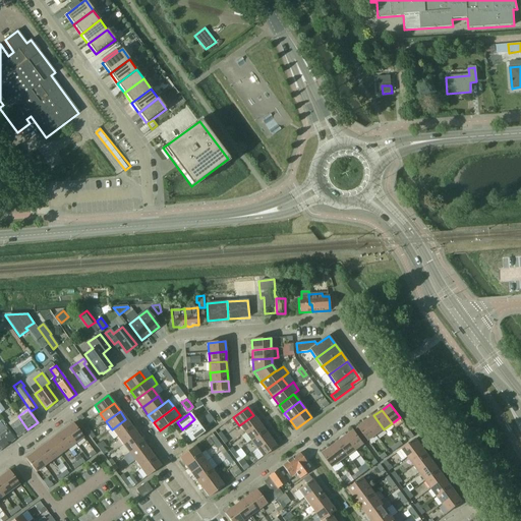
[(245,433),(258,423),(253,415),(239,425),(245,433)]
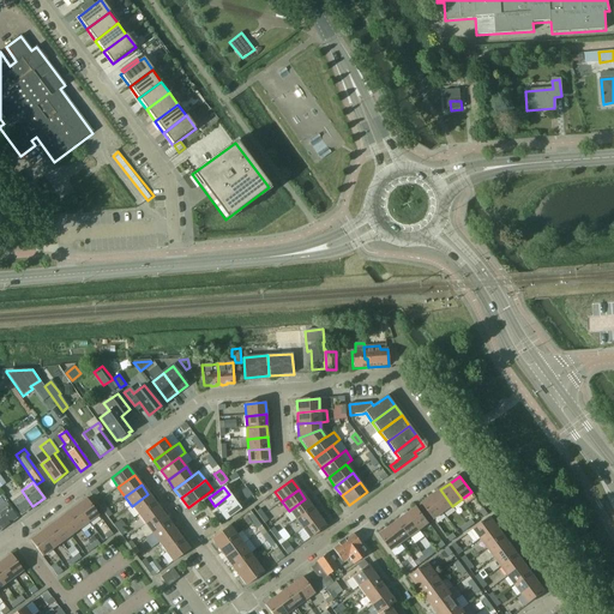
[(440,489),(432,497),(444,513),(452,506),(440,489)]
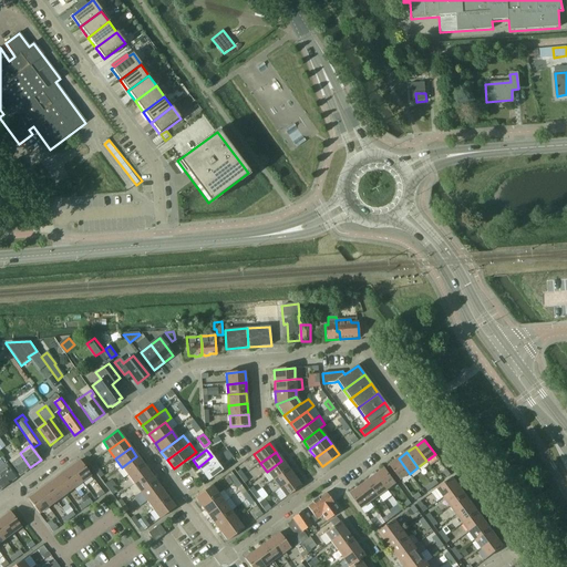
[(19,475),(30,467),(20,453),(9,462),(19,475)]
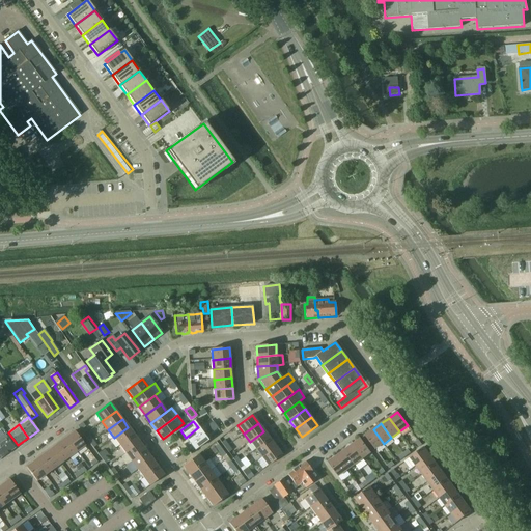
[(128,427),(114,438),(120,446),(134,435),(128,427)]
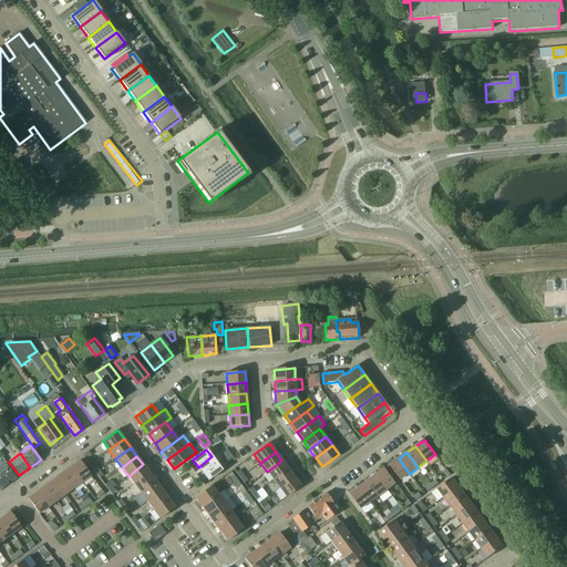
[(212,456),(198,467),(203,474),(217,463),(212,456)]
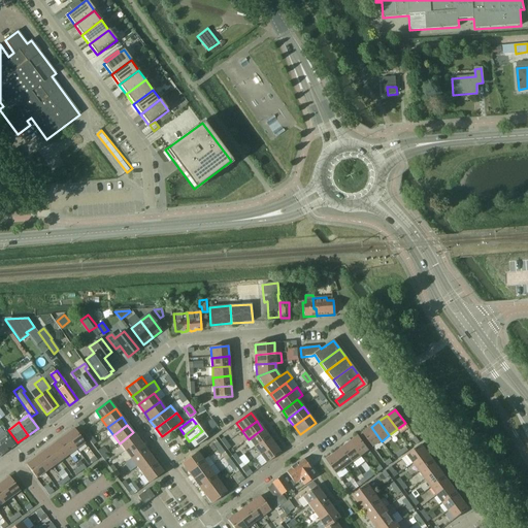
[(382,441),(371,427),(363,433),(373,448),(382,441)]
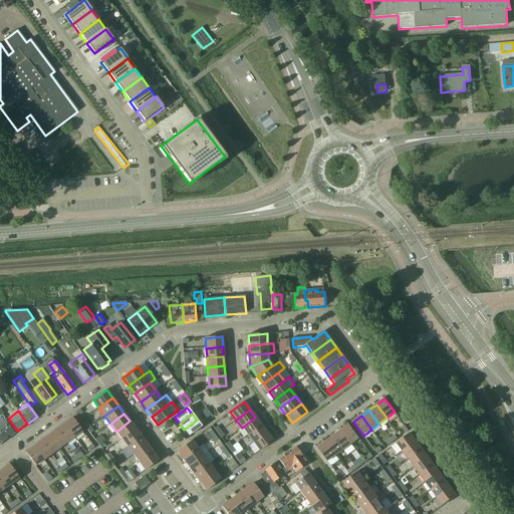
[(72,418),(64,424),(74,437),(82,431),(72,418)]
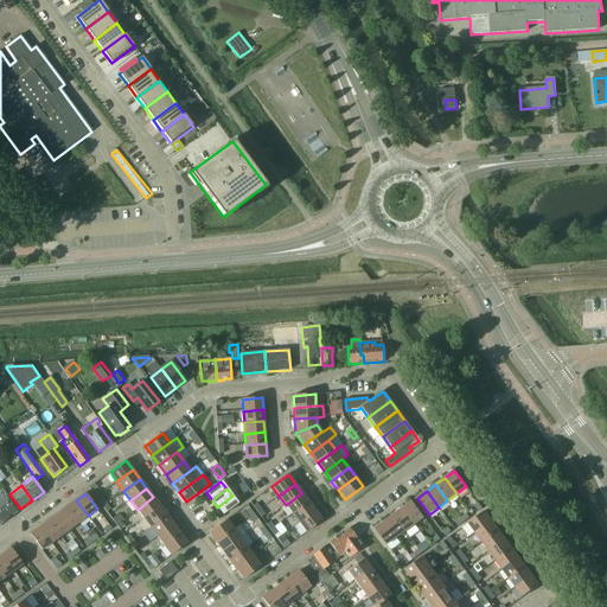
[(293,513),(308,502),(301,493),(286,505),(293,513)]
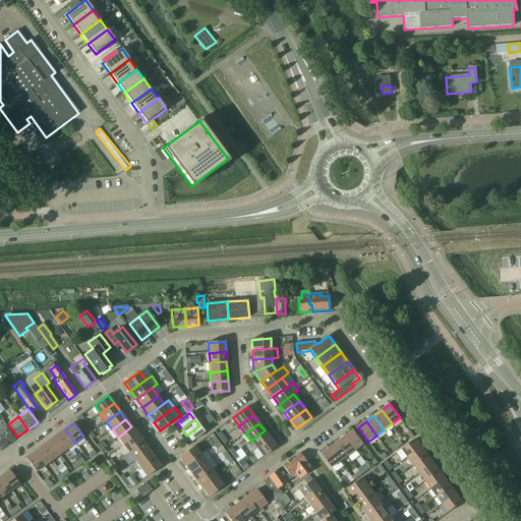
[(199,425),(186,436),(191,442),(204,432),(199,425)]
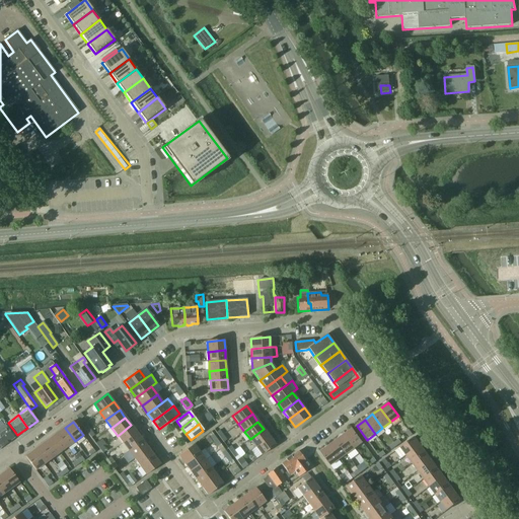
[(0,428),(0,439),(4,445),(14,438),(4,425),(0,428)]
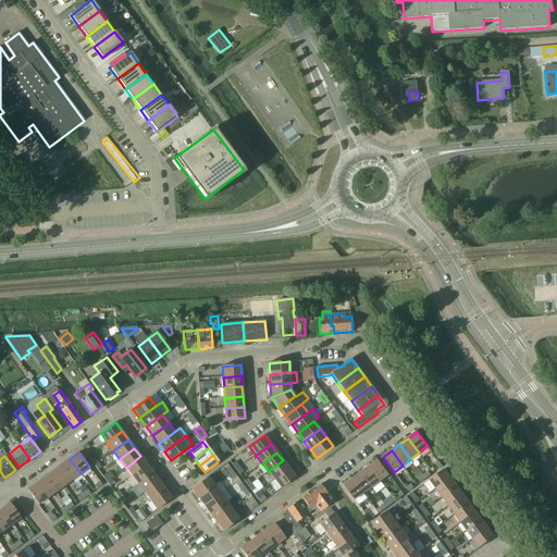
[(132,475),(147,465),(140,456),(126,468),(132,475)]
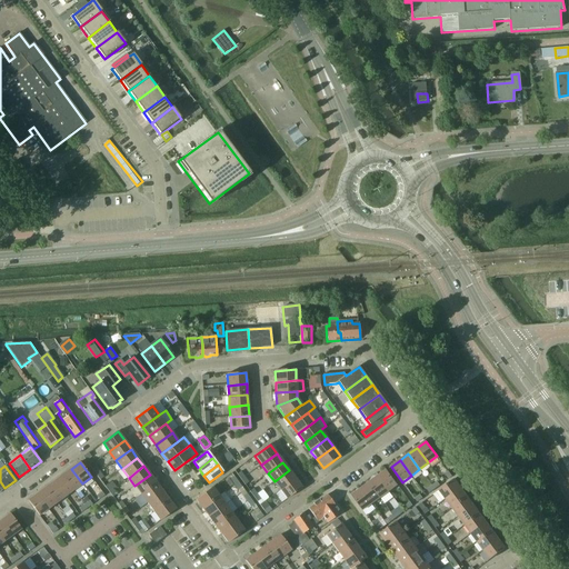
[(62,475),(73,490),(82,483),(71,469),(62,475)]
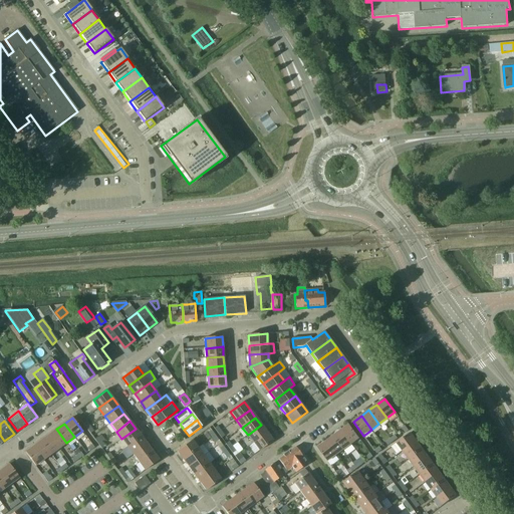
[(253,443),(267,433),(261,425),(248,435),(253,443)]
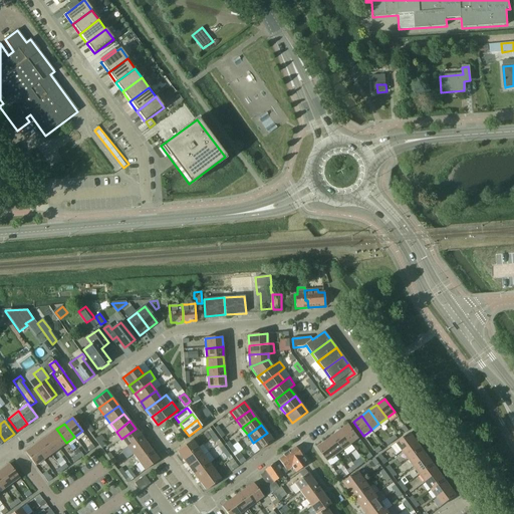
[(349,425),(341,431),(351,444),(359,439),(349,425)]
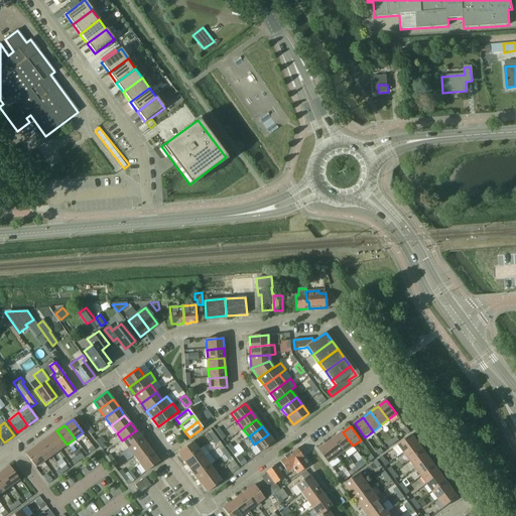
[(48,436),(59,450),(67,444),(56,430),(48,436)]
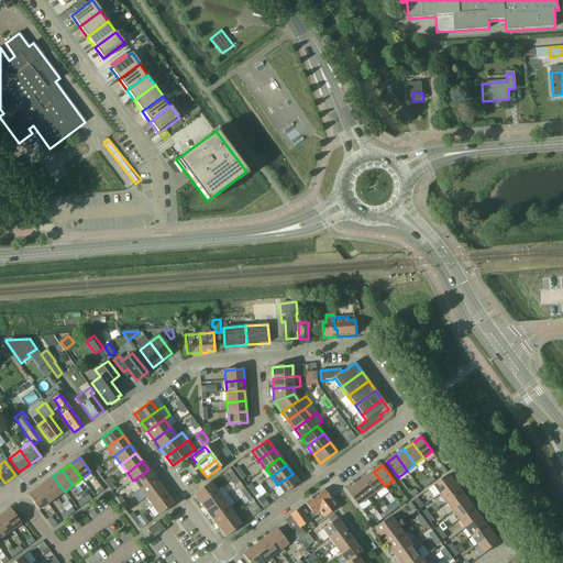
[(140,489),(155,478),(148,470),(133,481),(140,489)]
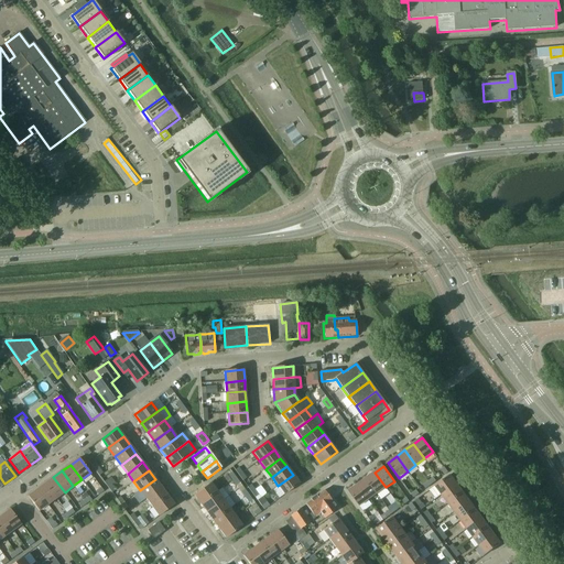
[(377,494),(386,487),(375,473),(366,478),(377,494)]
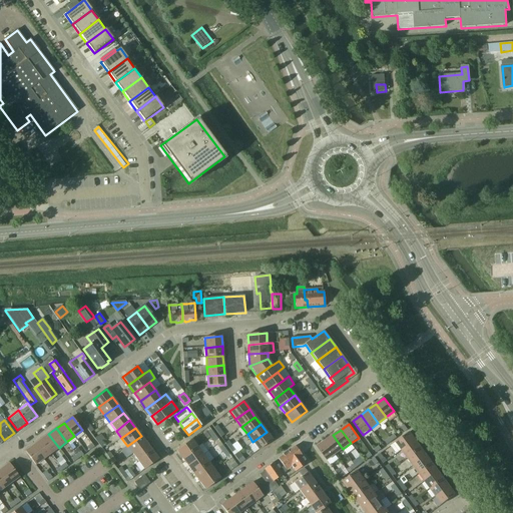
[(267,432),(252,442),(259,450),(273,440),(267,432)]
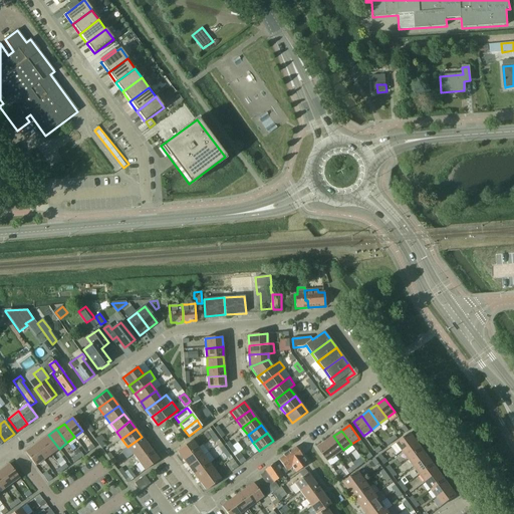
[(397,443),(403,451),(416,441),(411,433),(397,443)]
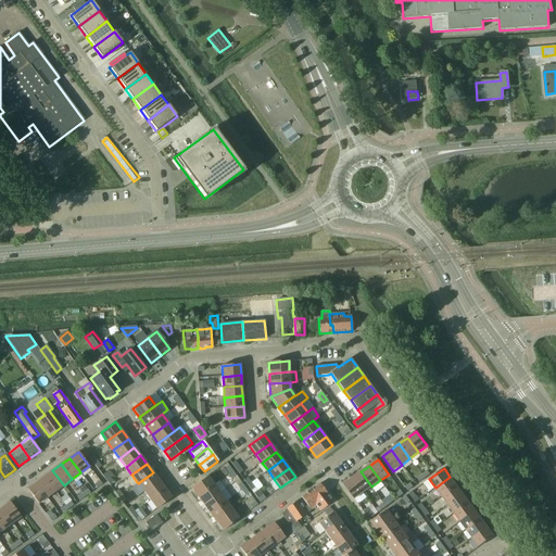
[(45,477),(55,491),(64,485),(52,470),(45,477)]
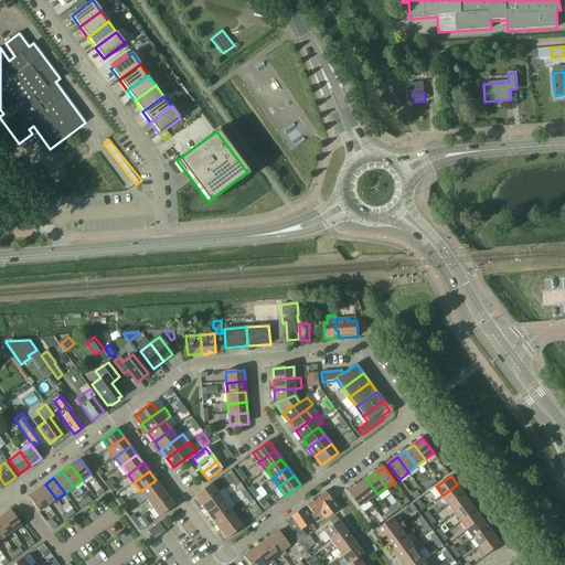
[(369,501),(377,494),(366,479),(358,486),(369,501)]
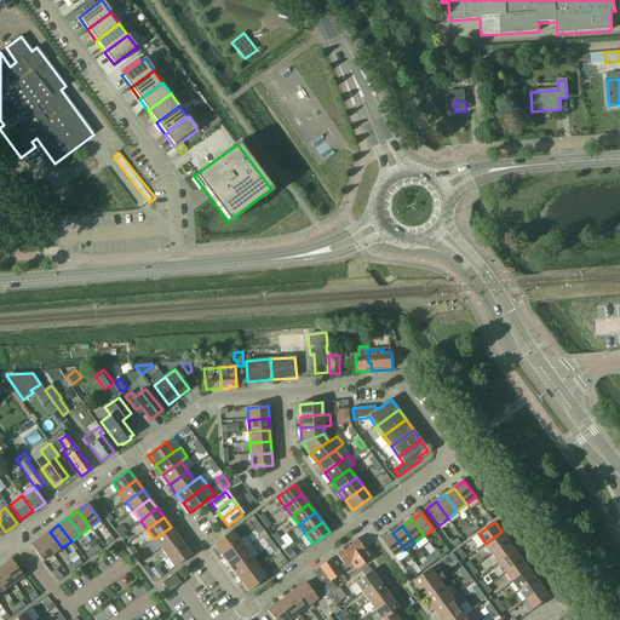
[(161,549),(177,535),(171,527),(154,539),(161,549)]
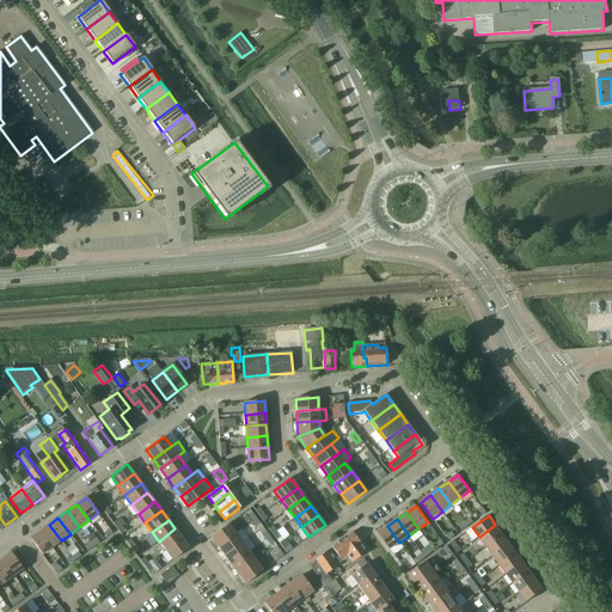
[(228,524),(210,537),(218,546),(236,533),(228,524)]
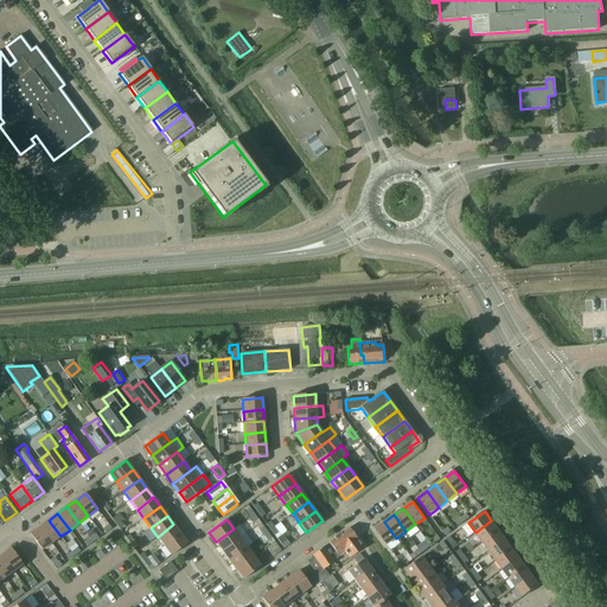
[(39,528),(51,543),(61,536),(49,521),(39,528)]
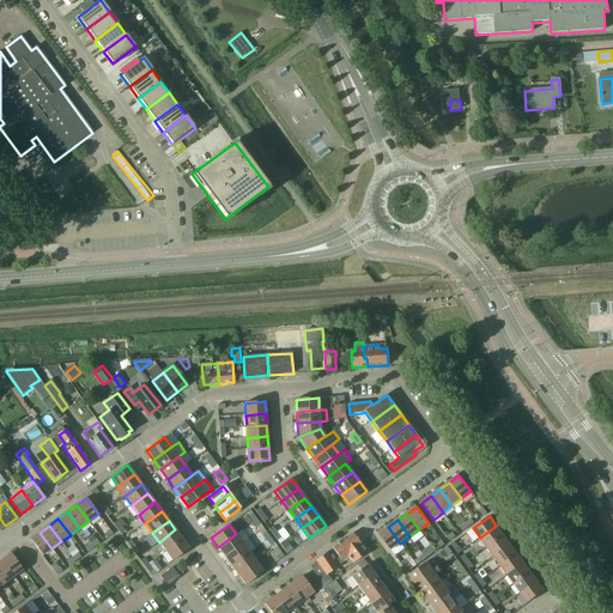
[(496,526),(480,538),(486,547),(503,535),(496,526)]
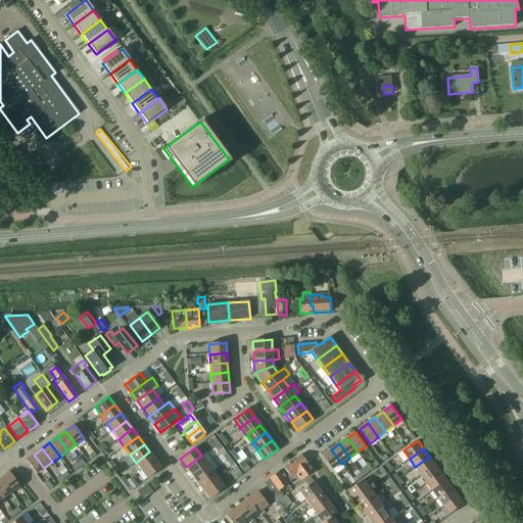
[(341,464),(331,449),(323,456),(333,470),(341,464)]
